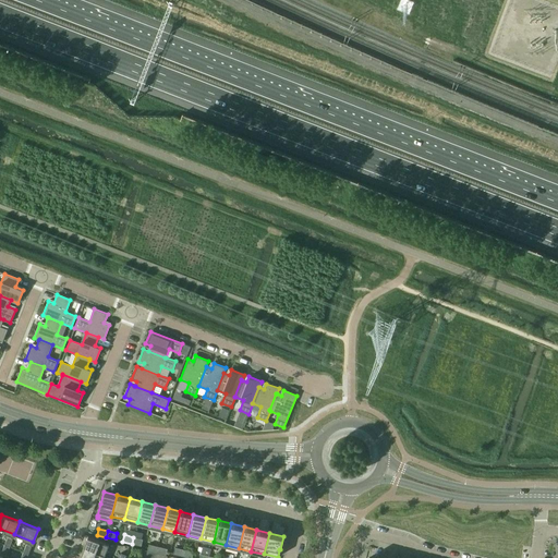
[(83,547),(105,556),(109,544),(88,536),(83,547)]
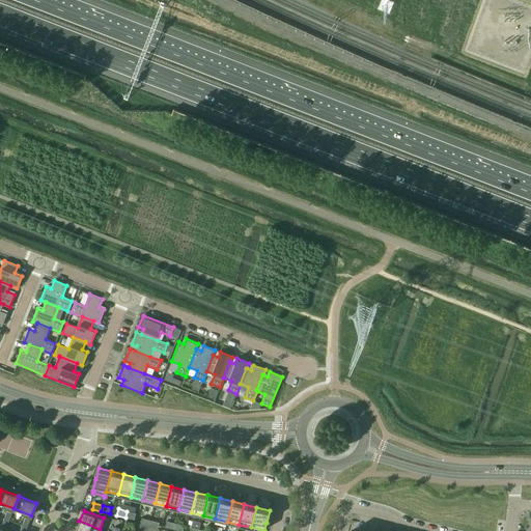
[(126,518),(134,520),(136,513),(127,511),(126,518)]
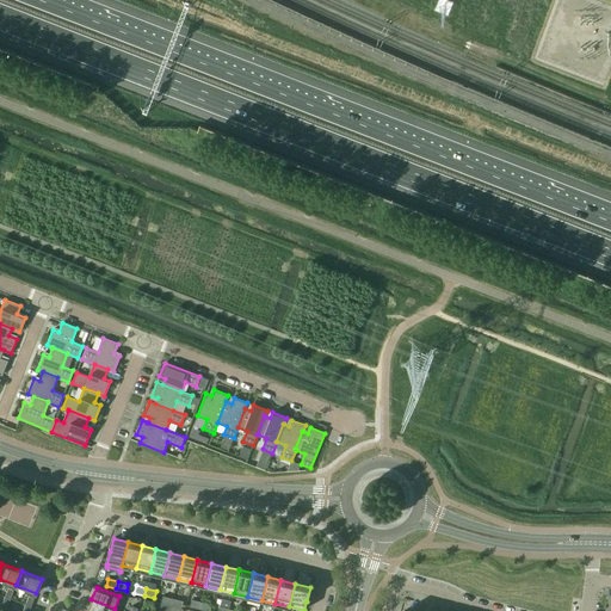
[(161,603),(171,605),(173,598),(162,596),(161,603)]
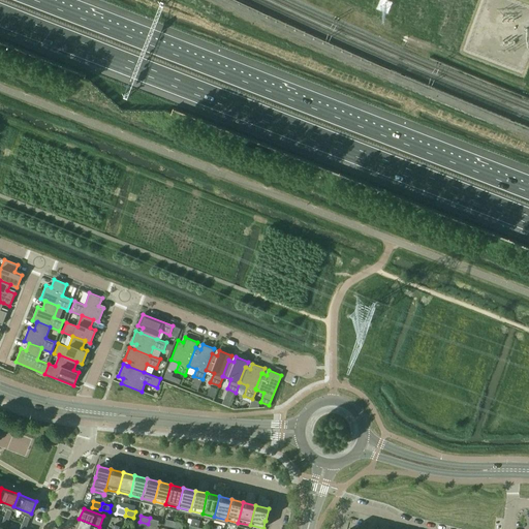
[(150,518),(148,524),(157,527),(158,520),(150,518)]
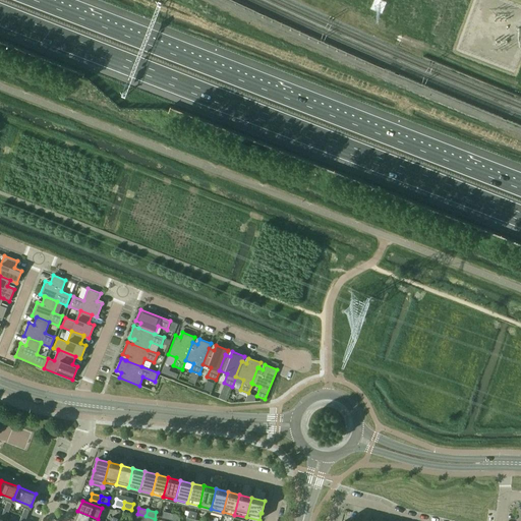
[(73,520),(96,520),(98,519),(77,511),(73,520)]
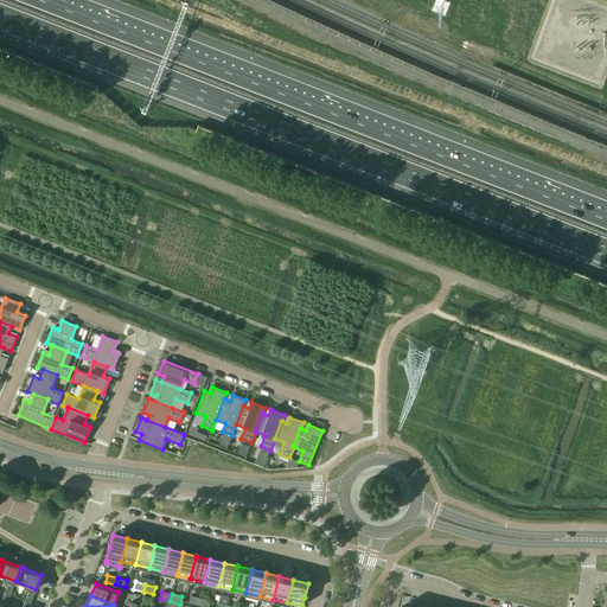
[(189,602),(198,605),(200,598),(190,595),(189,602)]
